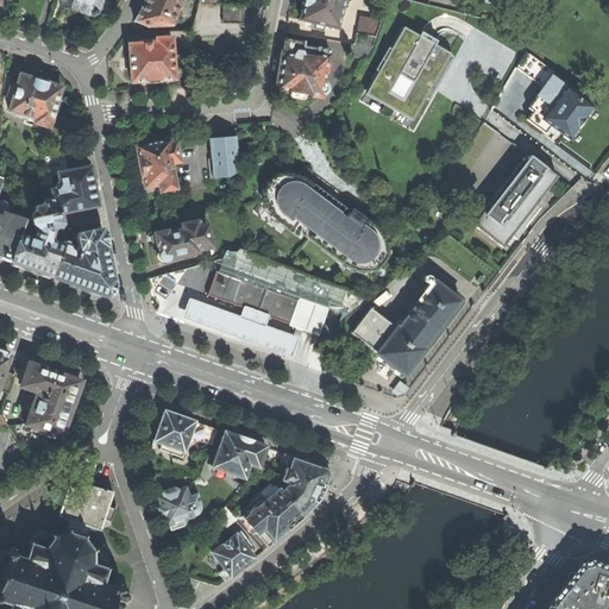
[(98,8),(99,0),(61,0),(60,4),(77,10),(87,13),(89,14),(92,16),(96,13),(98,8)]
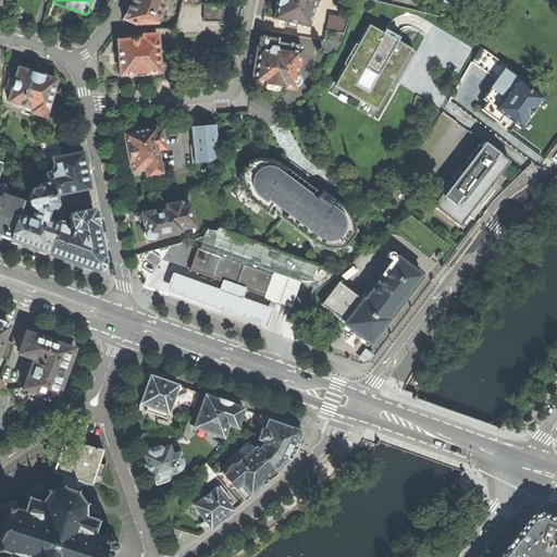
[(99,2),(93,0),(90,0),(89,8),(97,10),(99,2)]
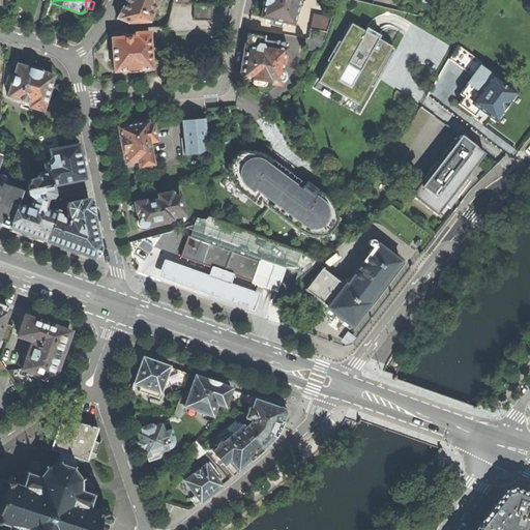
[(128,23),(149,22),(157,0),(126,0),(127,0),(124,7),(117,18),(128,23)]
